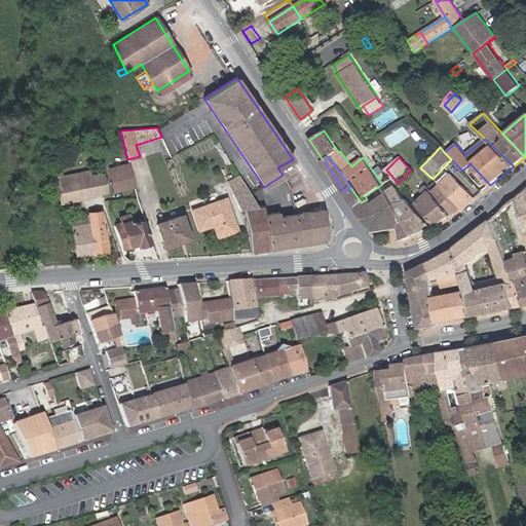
[(134,187),(128,163),(115,167),(118,179),(111,181),(114,192),(134,187)]
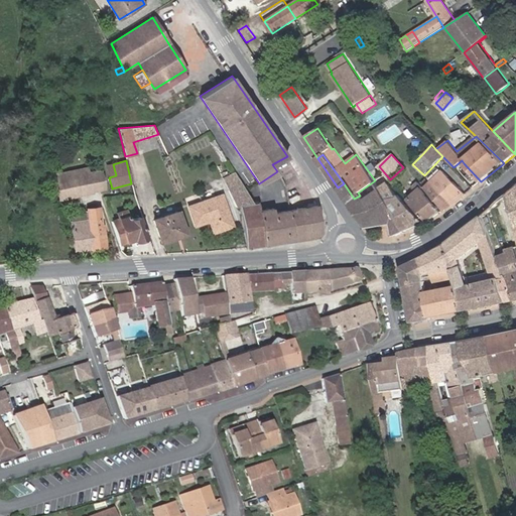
[(116,175),(113,164),(106,165),(109,177),(116,175)]
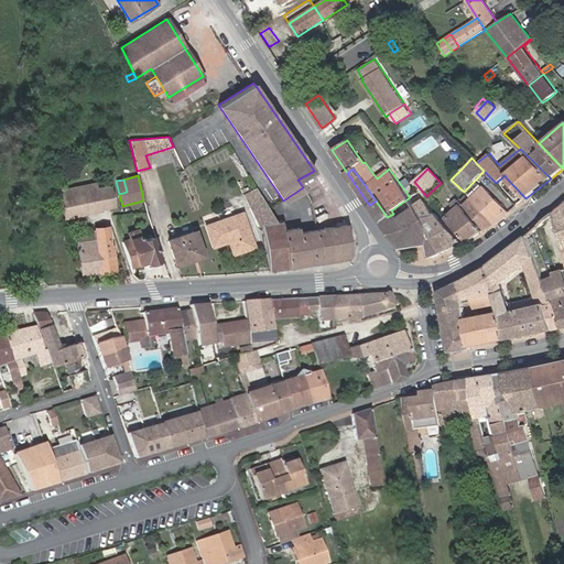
[(94,187),(93,181),(72,185),(73,187),(73,192),(94,187)]
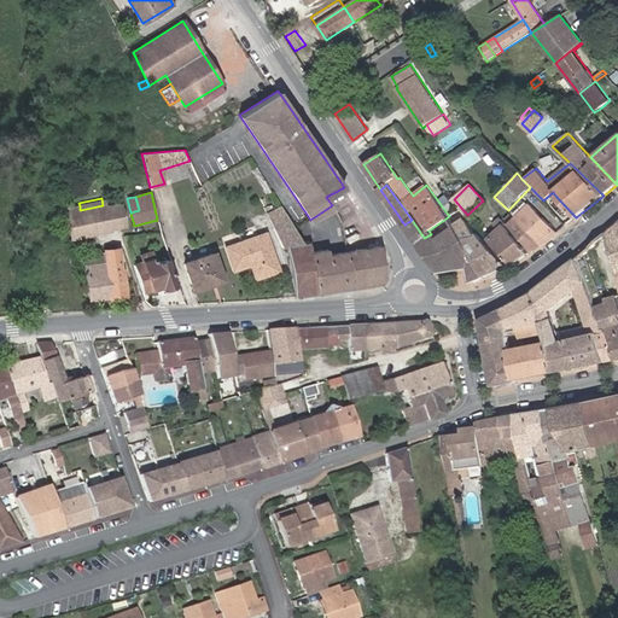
[(122,223),(118,202),(105,204),(110,226),(122,223)]
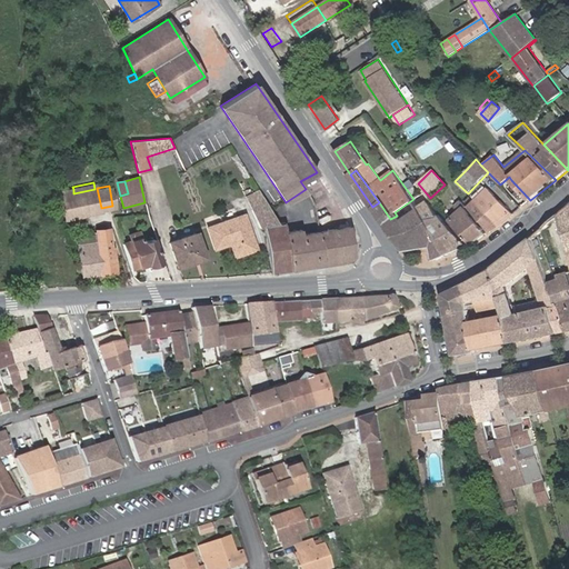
[(101,208),(97,188),(95,189),(73,193),(62,196),(67,216),(101,208)]
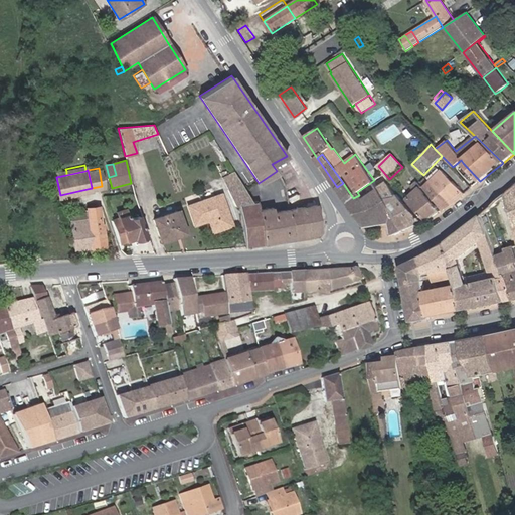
[(465,193),(442,170),(430,182),(451,203),(465,193)]
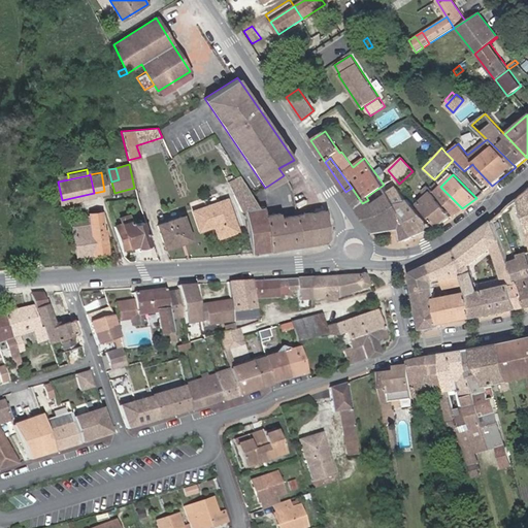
[(227,182),(240,211),(244,210),(259,207),(240,176),(227,182)]
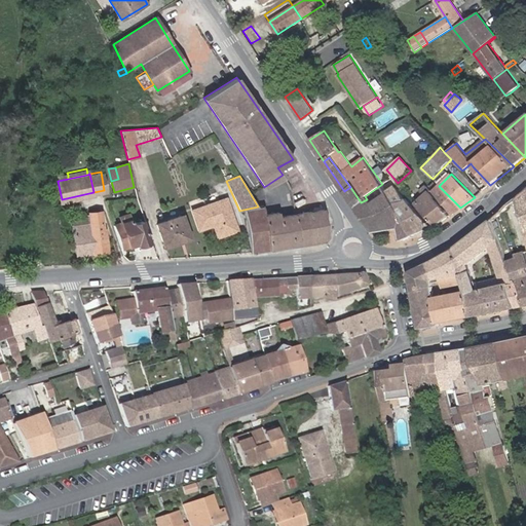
[(385,224),(390,230),(400,228),(402,240),(413,235),(402,217),(401,212),(399,209),(387,191),(382,184),(365,196),(367,199),(385,224)]
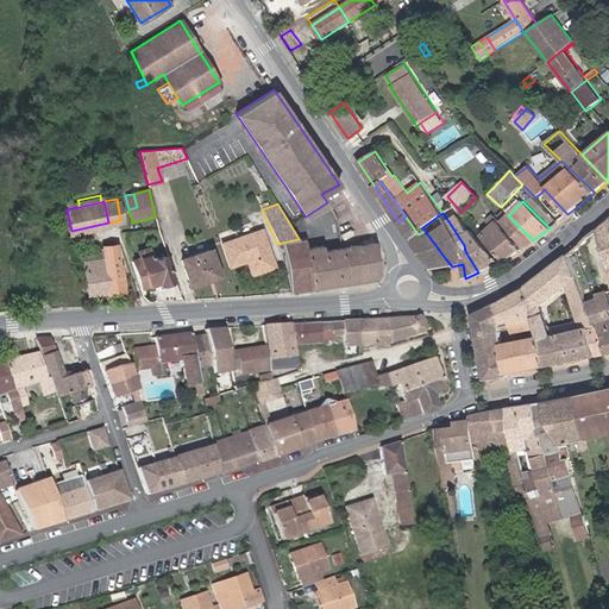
[(459,215),(449,221),(462,242),(464,245),(465,251),(478,272),(502,262),(502,261),(472,230),(470,231),(459,215)]
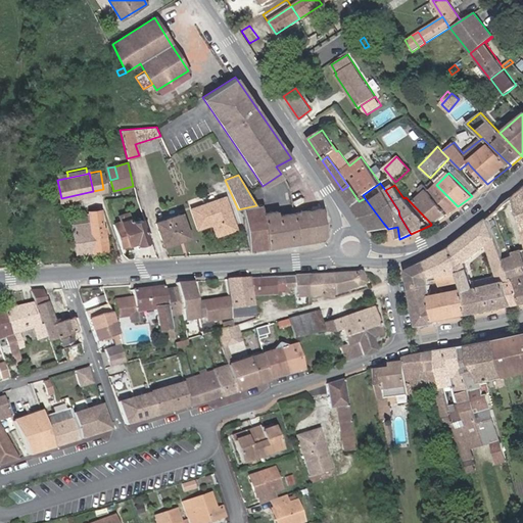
[(458,206),(436,185),(429,192),(427,188),(423,185),(418,190),(416,188),(408,195),(434,224),(458,206)]
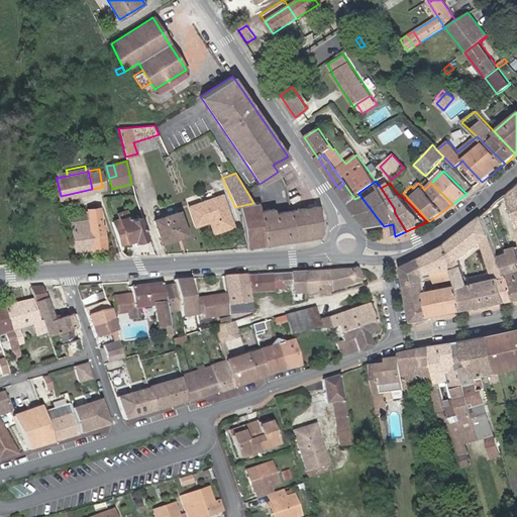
[(338,188),(349,203),(354,199),(344,184),(338,188)]
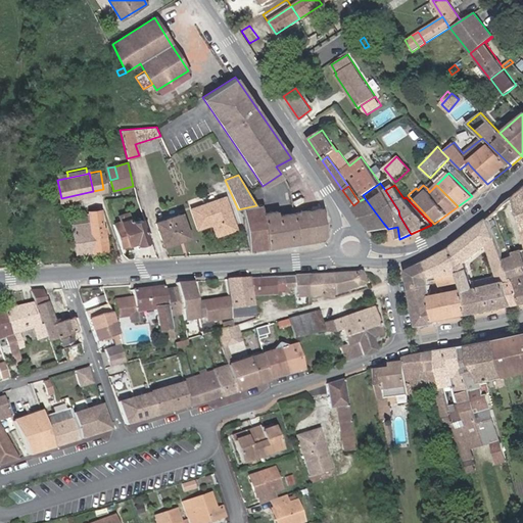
[(522,188),(513,197),(522,229),(522,188)]
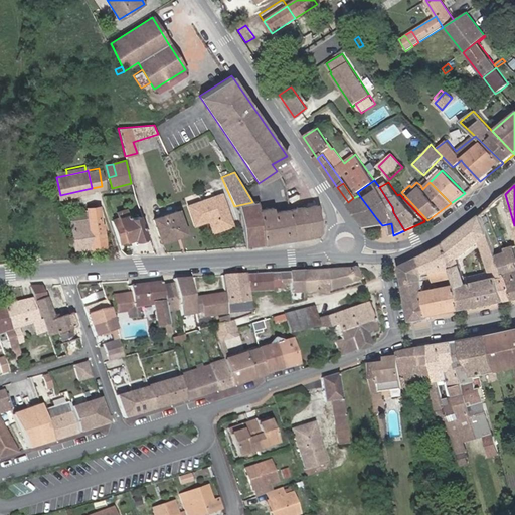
[(22,204),(21,192),(21,189),(16,189),(15,189),(14,196),(14,205),(22,204)]
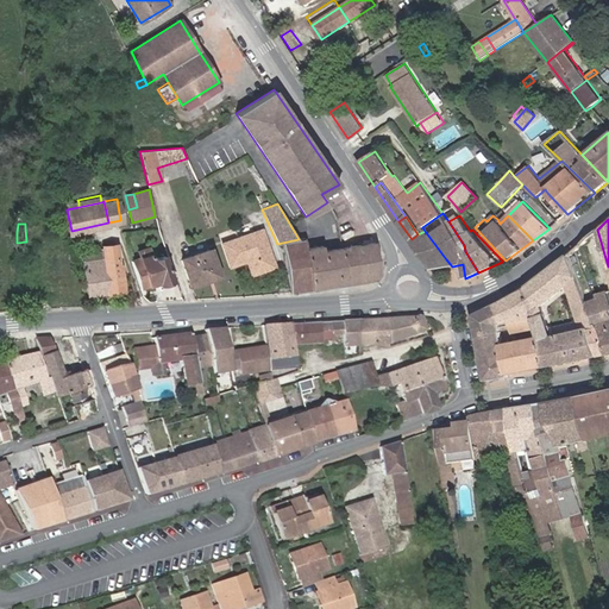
[(275,267),(262,230),(221,243),(230,267),(246,261),(251,275),(275,267)]
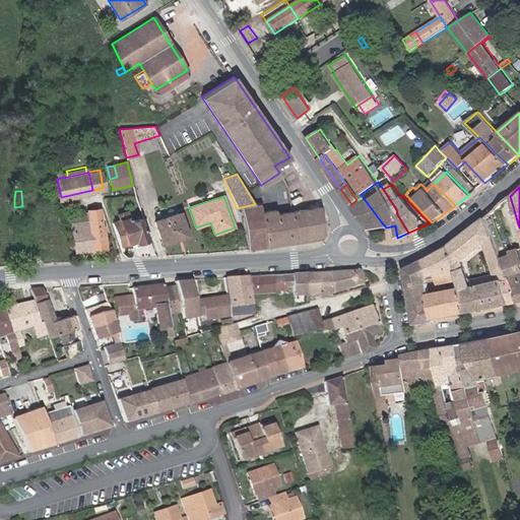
[(351,204),(370,230),(386,228),(381,221),(363,197),(356,200),(351,204)]
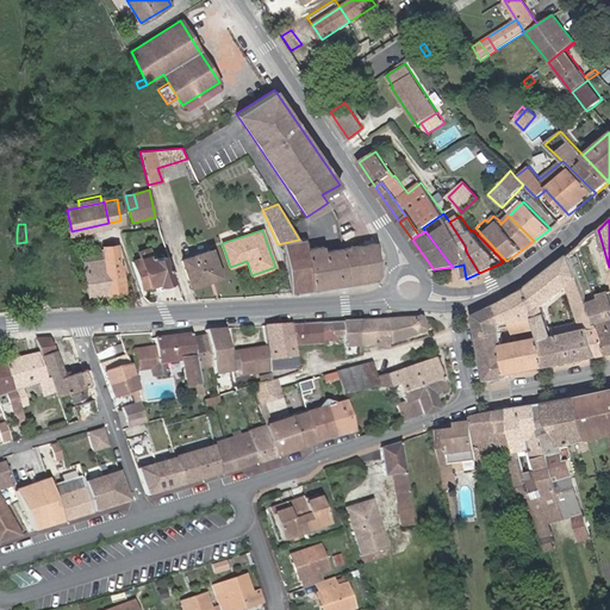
[(282,243),(291,293),(311,290),(305,249),(304,240),(299,240),(282,243)]
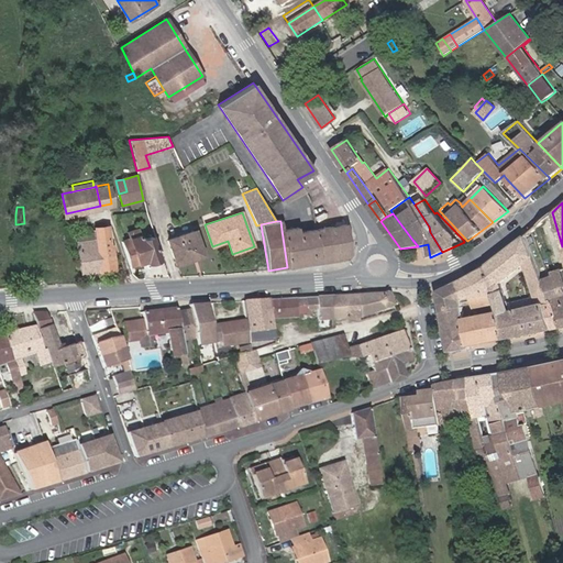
[(317,229),(322,262),(351,256),(345,223),(317,229)]
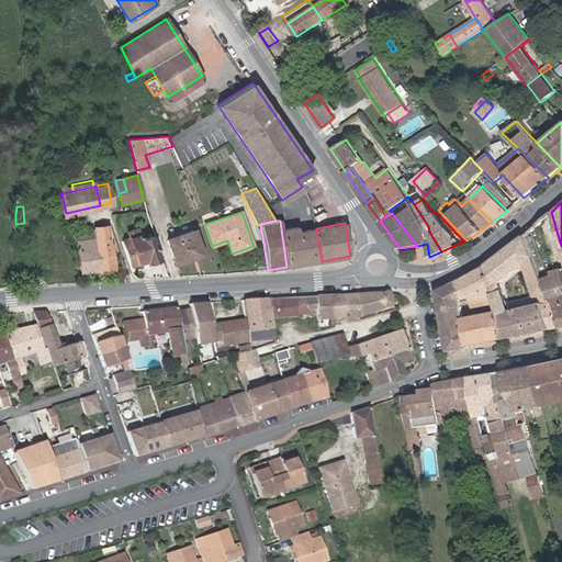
[(281,229),(287,267),(322,261),(316,228),(303,231),(303,226),(281,229)]
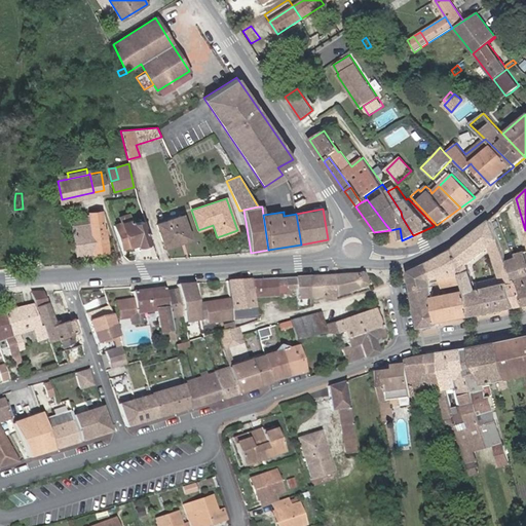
[(107,251),(104,230),(103,230),(101,213),(89,214),(90,222),(72,224),(76,255),(107,251)]
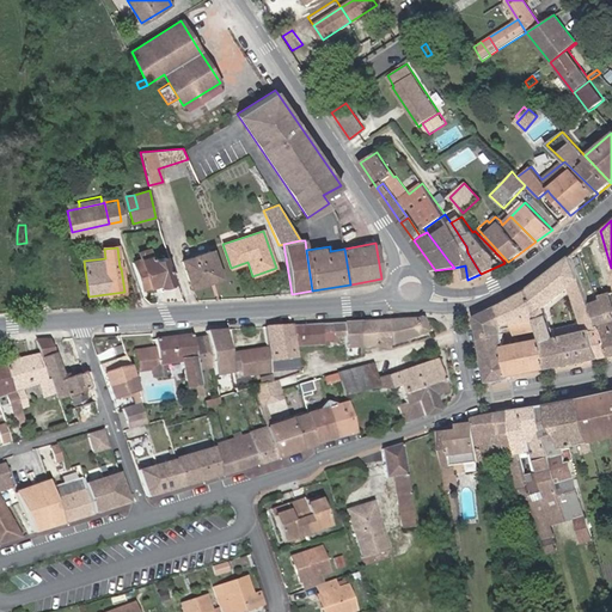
[(105,258),(104,249),(83,251),(84,261),(105,258)]
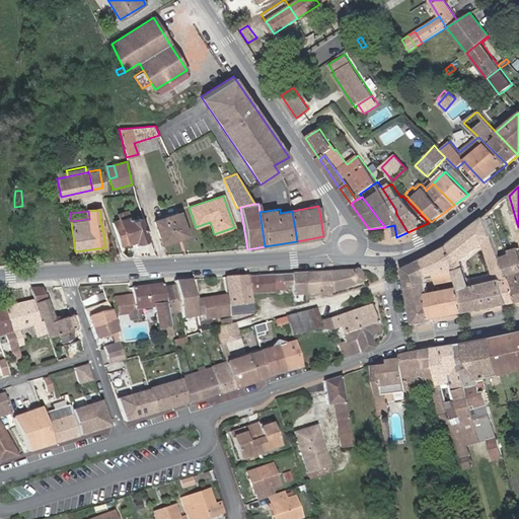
[(147,238),(140,218),(130,221),(127,211),(118,214),(119,219),(112,221),(120,244),(135,240),(136,242),(147,238)]
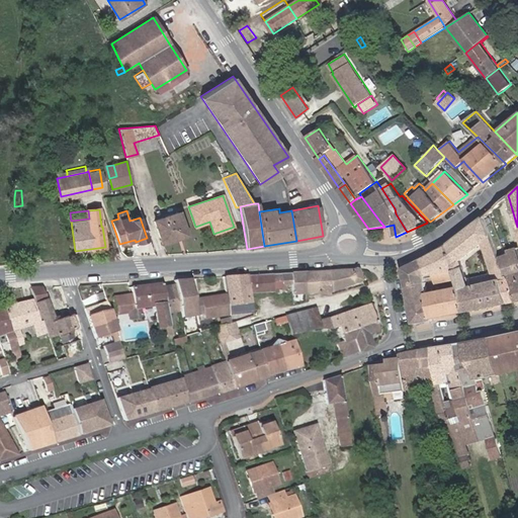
[(185,234),(178,212),(154,221),(162,243),(185,234)]
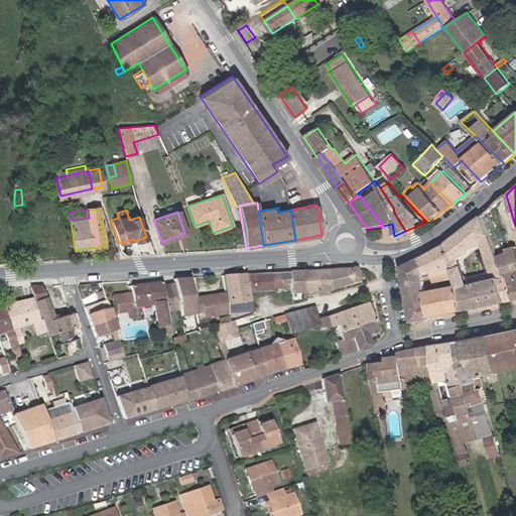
[(456,279),(466,276),(461,259),(481,242),(490,239),(482,217),(446,243),(453,268),(456,279)]
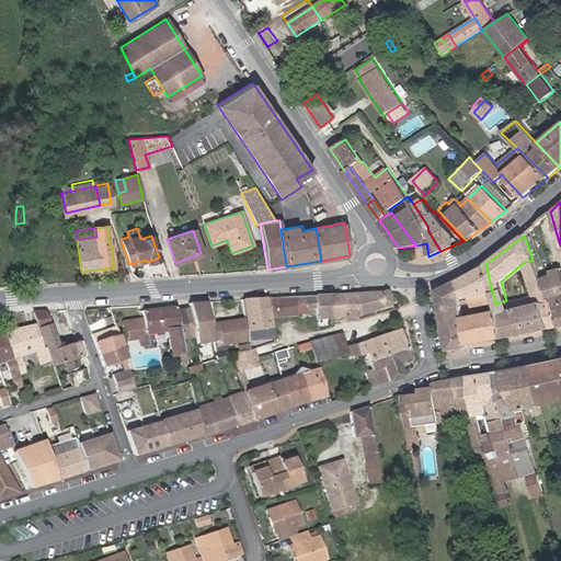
[(502,338),(551,328),(542,304),(548,301),(540,278),(533,260),(523,263),(534,297),(536,302),(510,309),(507,302),(506,300),(495,304),(497,311),(502,338)]
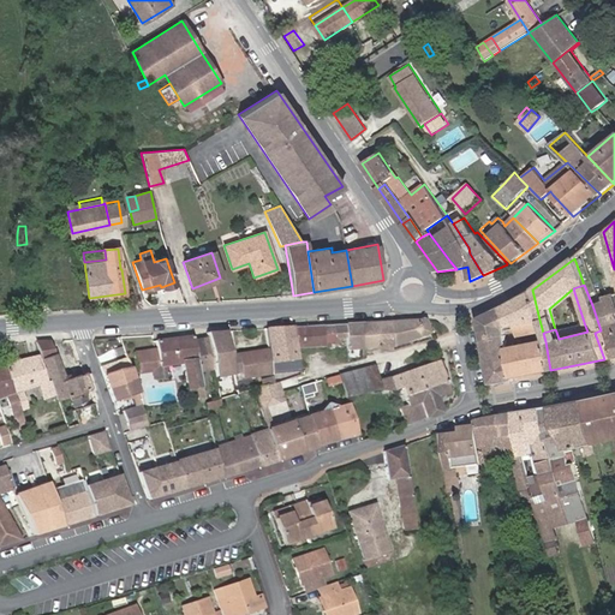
[(503,328),(514,326),(539,320),(532,290),(500,308),(503,328)]
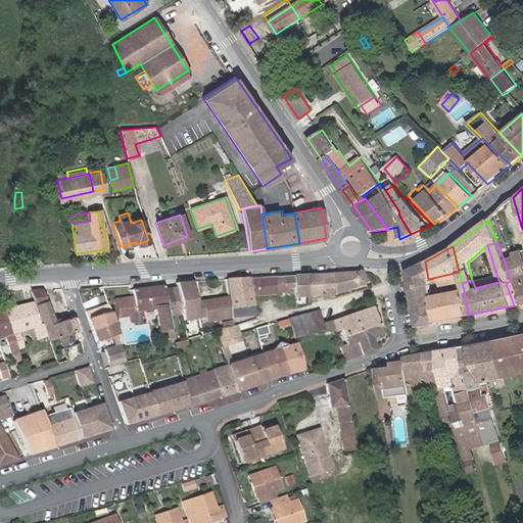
[(522,281),(522,251),(522,249),(514,252),(515,256),(522,281)]
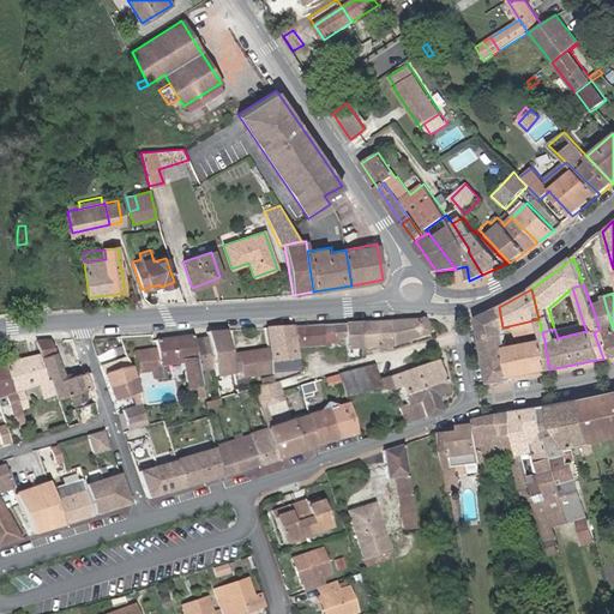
[(612,357),(613,356),(613,330),(605,301),(591,305),(600,330),(603,330),(612,357)]
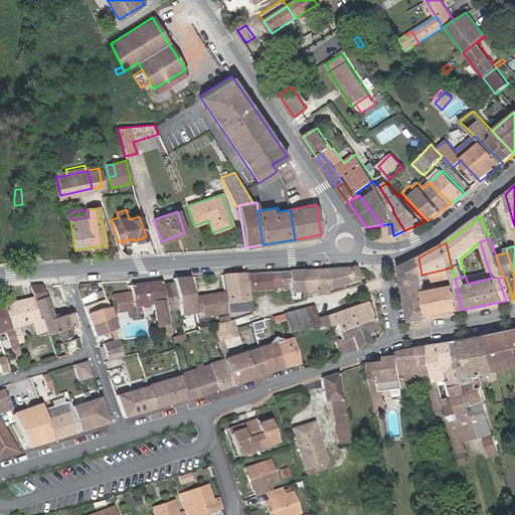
[(403,285),(422,280),(421,275),(418,258),(400,267),(403,285)]
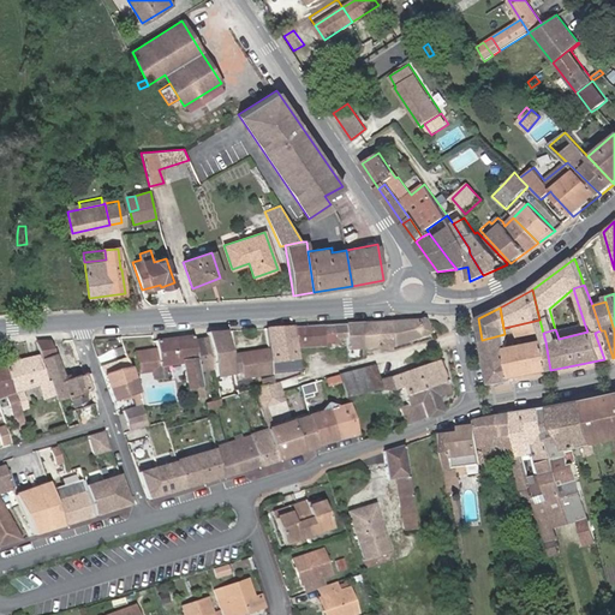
[(375,347),(393,346),(429,333),(425,320),(388,321),(388,328),(394,328),(394,330),(389,332),(389,340),(375,340),(375,347)]
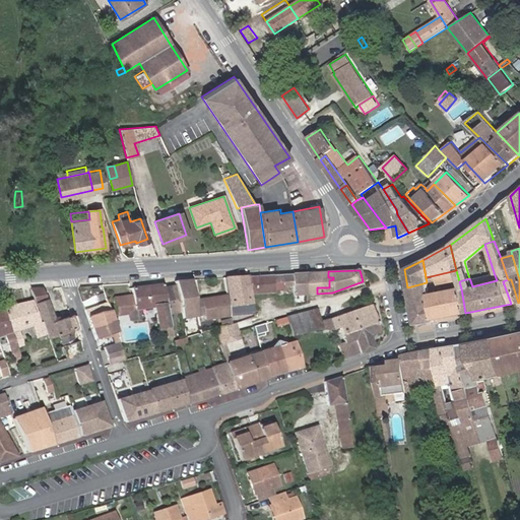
[(435,319),(465,313),(461,288),(459,281),(456,270),(435,275),(438,284),(454,280),(455,289),(434,294),(430,295),(429,295),(433,319),(435,319)]
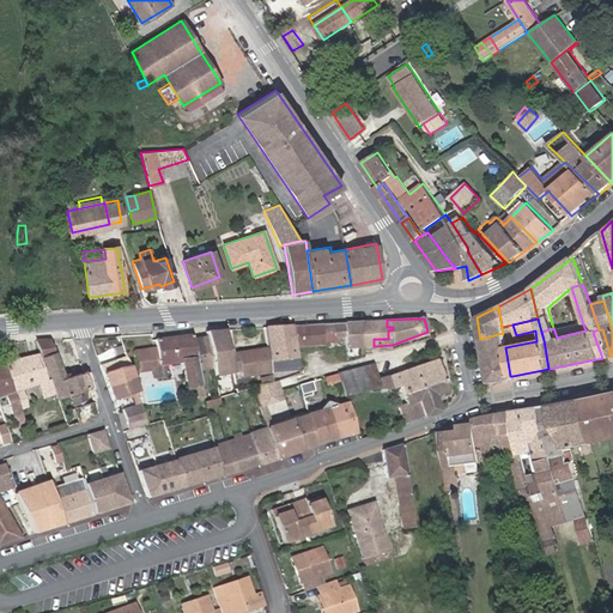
[(362,347),(374,346),(374,339),(388,339),(388,331),(393,329),(393,327),(387,327),(387,320),(360,321),(362,347)]
